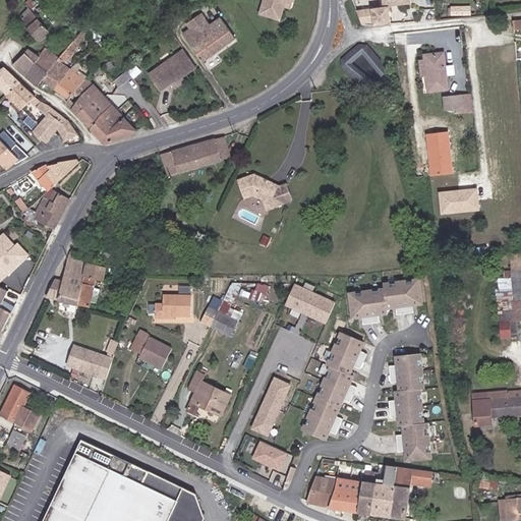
[(264,0),(264,1),(274,4),(272,11),(284,14),(286,7),(292,9),(294,0),(264,0)]
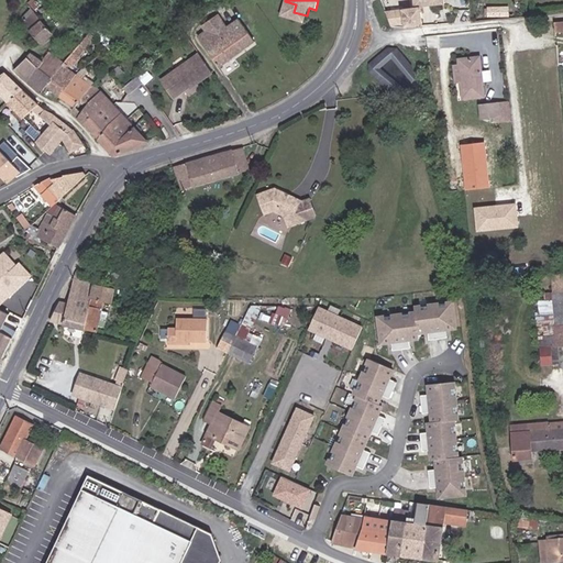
[(296,4),(285,1),(282,15),(291,19),(294,12),(296,4)]
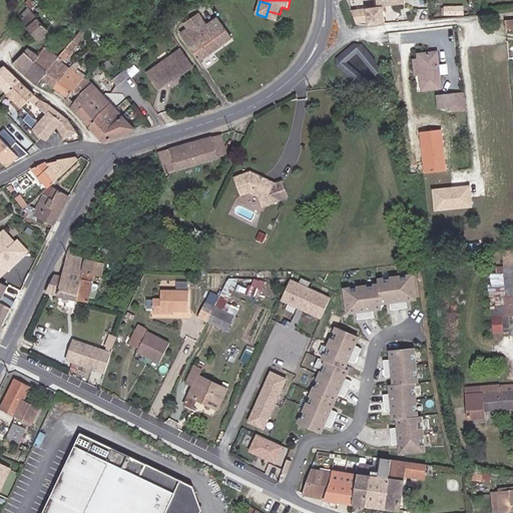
[(268,11),(266,17),(278,21),(280,14),(268,11)]
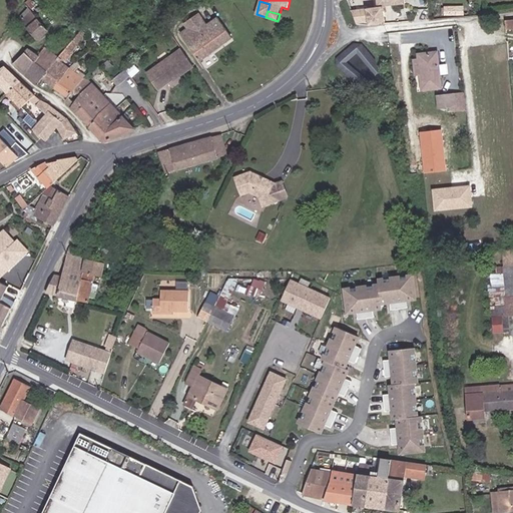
[(352,13),(357,24),(368,23),(366,11),(352,13)]
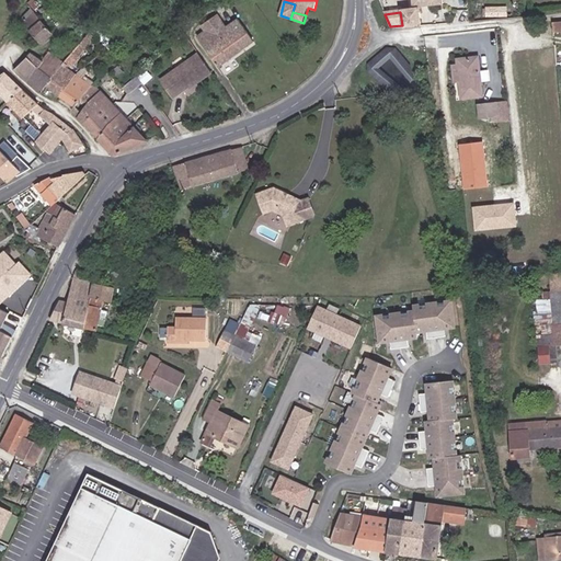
[(52,32),(35,13),(24,23),(41,42),(52,32)]
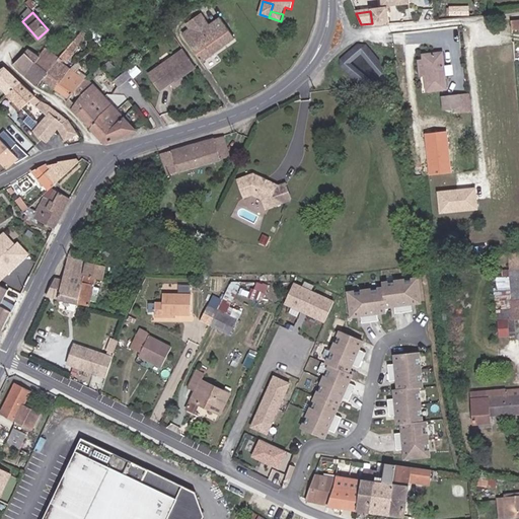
[(203,65),(230,47),(216,24),(211,27),(204,16),(189,26),(192,31),(184,36),(203,65)]
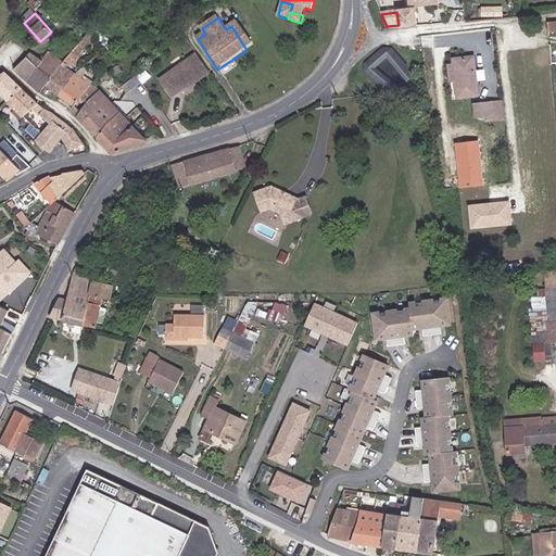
[(231,26),(247,50),(253,45),(239,22),(231,26)]
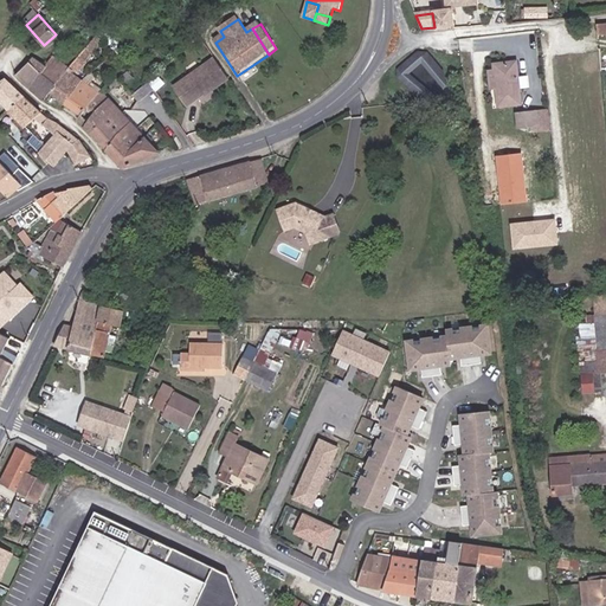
[(86,62),(109,34),(102,28),(79,56),(86,62)]
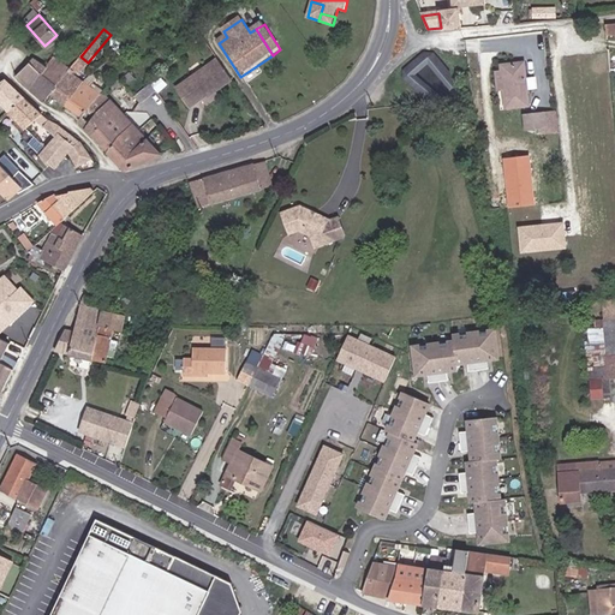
[(433,54),(424,52),(401,72),(404,82),(423,97),(437,100),(441,97),(413,76),(427,64),(448,91),(452,88),(451,75),(433,54)]
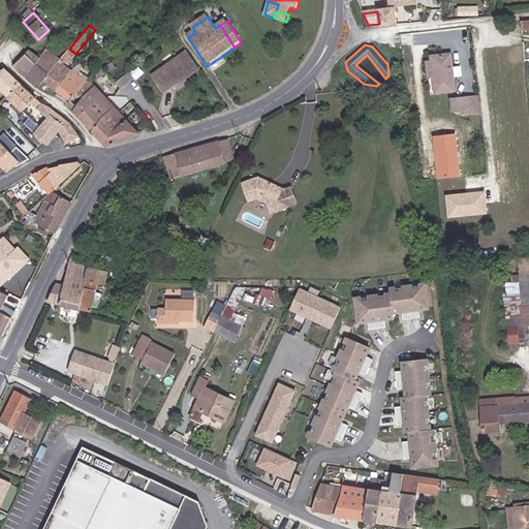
[(38,64),(42,59),(30,51),(27,55),(38,64)]
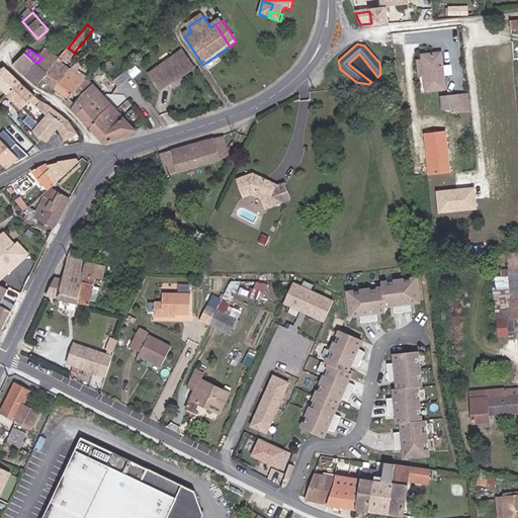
[(162,67),(173,83),(180,76),(183,78),(196,68),(185,52),(162,67)]
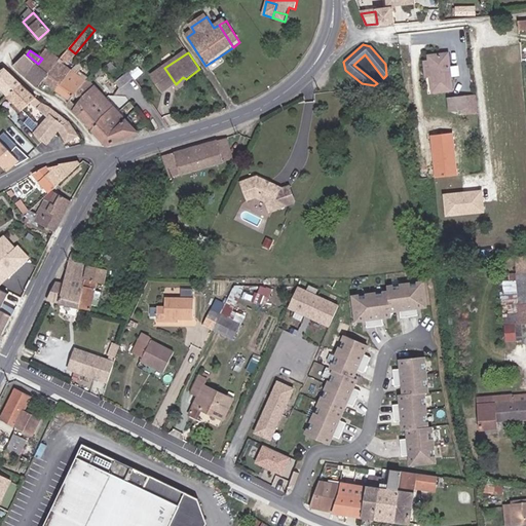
[(427,55),(428,61),(430,76),(433,92),(452,90),(451,76),(450,67),(448,52),(427,55)]
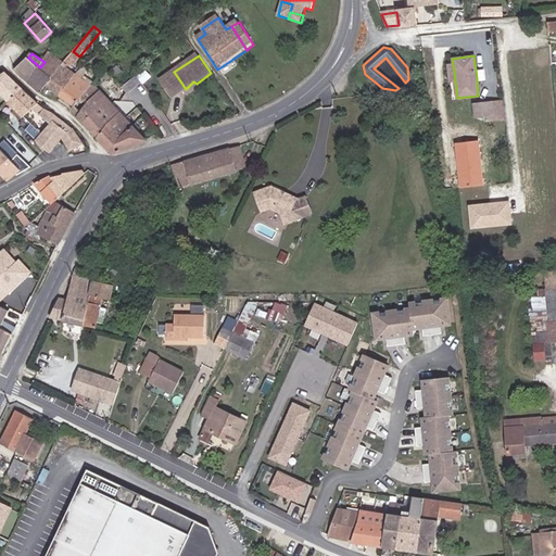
[(16,70),(29,81),(40,67),(28,58),(24,61),(16,70)]
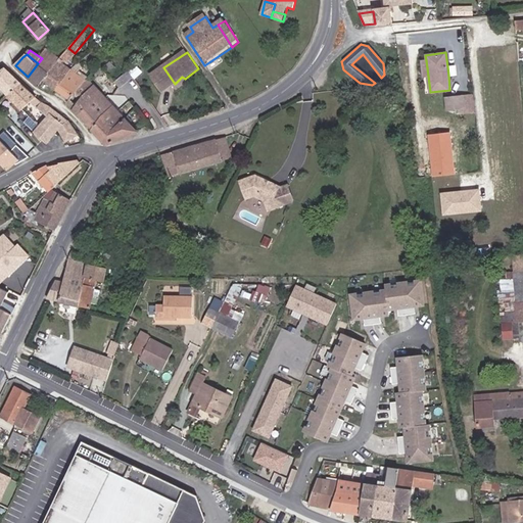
[(44,80),(56,88),(70,68),(58,59),(56,63),(45,54),(42,58),(38,63),(49,73),(44,80)]
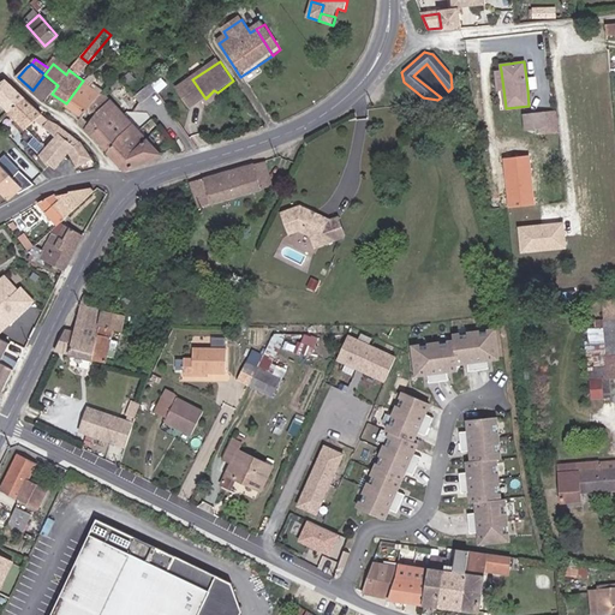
[(33,90),(45,103),(52,94),(58,85),(45,75),(33,90)]
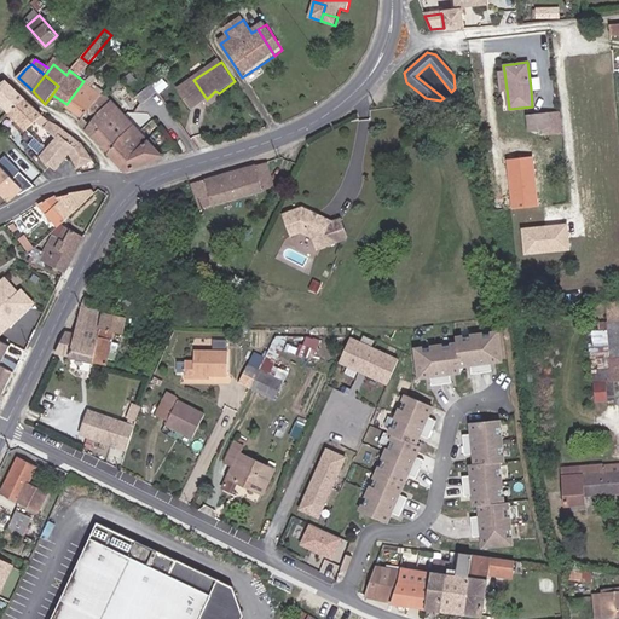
[(538,77),(530,79),(531,90),(539,88),(538,77)]
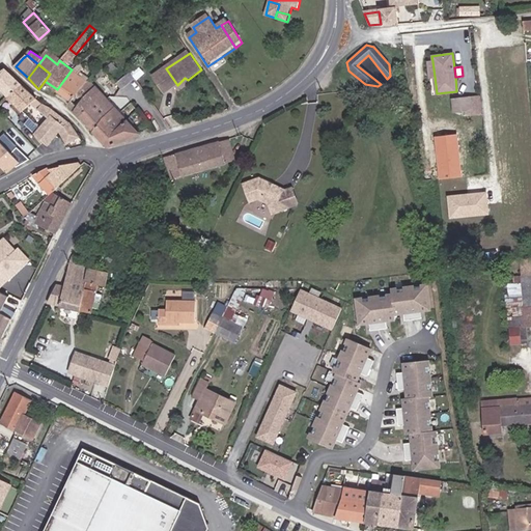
[(0,87),(8,96),(24,112),(36,100),(23,85),(5,68),(0,72),(0,87)]
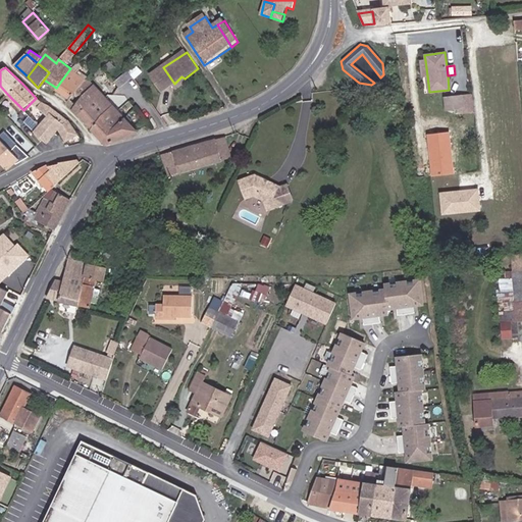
[(104,67),(94,77),(101,86),(111,76),(104,67)]
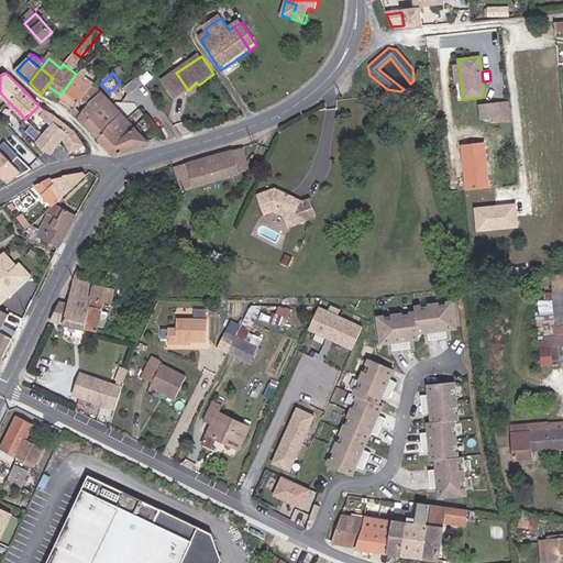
[(176,98),(188,90),(176,73),(164,80),(176,98)]
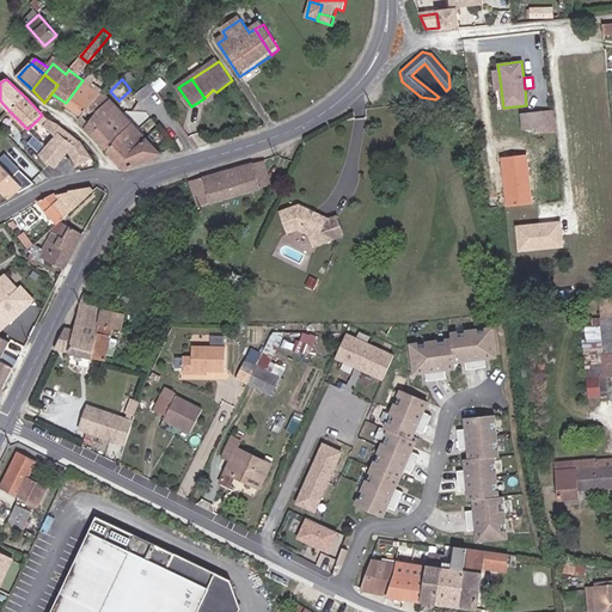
[(83,115),(90,106),(99,93),(83,80),(66,103),(83,115)]
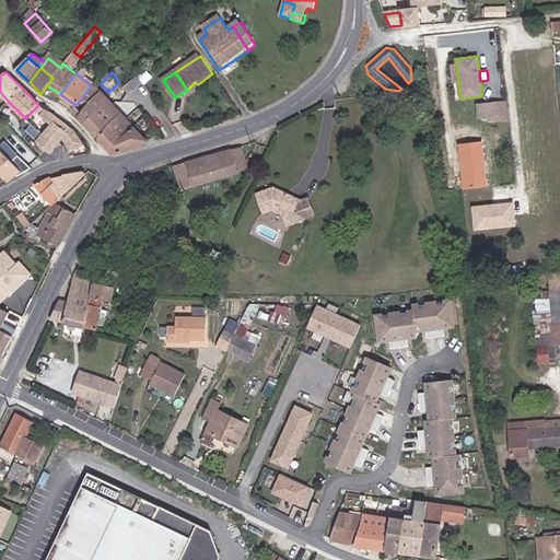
[(124,86),(128,94),(143,83),(139,77),(124,86)]
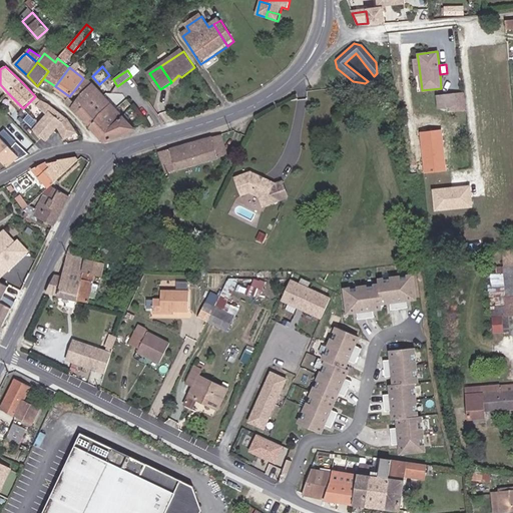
[(78,113),(104,141),(134,128),(88,80),(92,76),(88,72),(83,78),(75,89),(88,103),(78,113)]
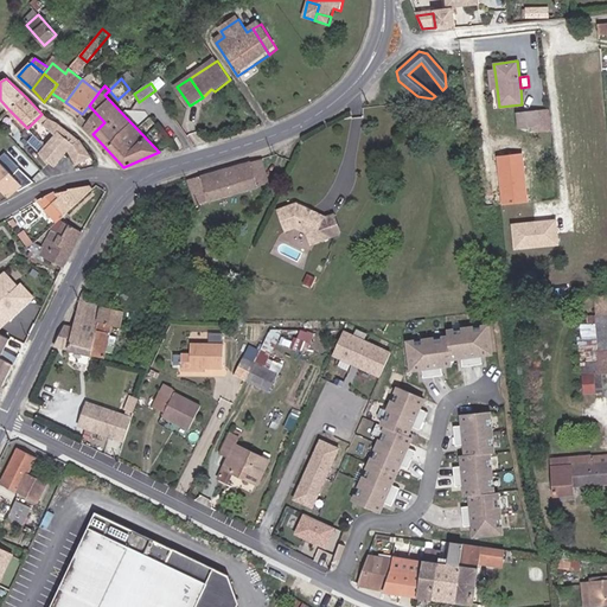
[(78,117),(93,134),(104,122),(89,106),(82,114),(78,117)]
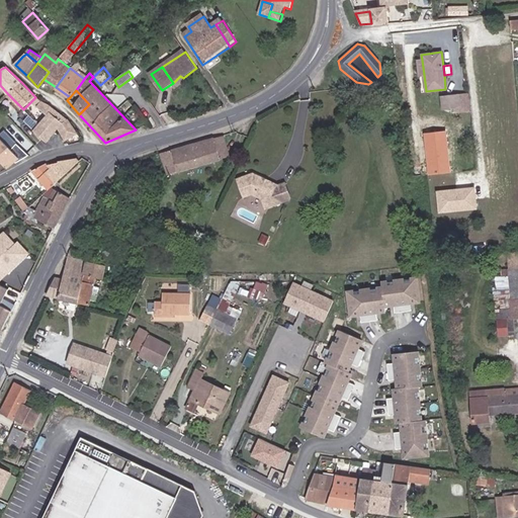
[(471,110),(469,93),(459,94),(460,107),(461,111),(471,110)]
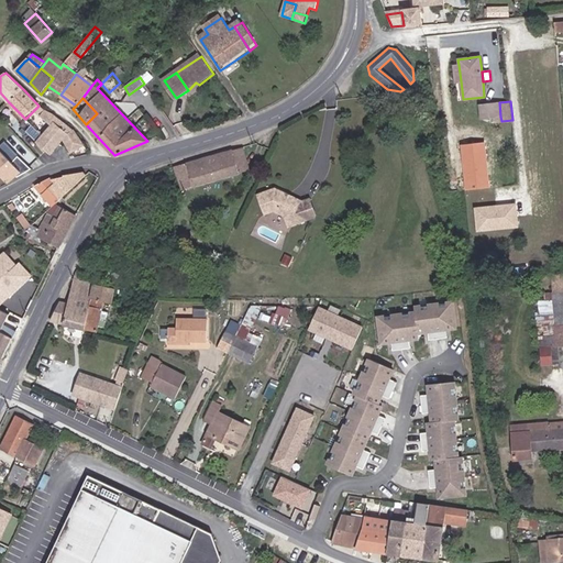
[(481,119),(500,117),(499,102),(478,105),(481,119)]
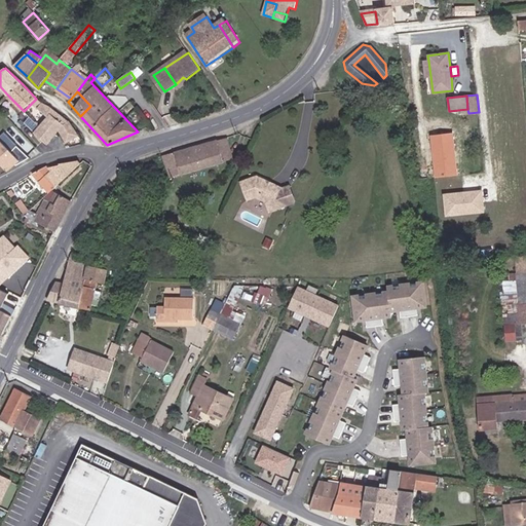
[(38,140),(46,146),(59,130),(66,143),(78,136),(69,121),(48,108),(46,109),(41,105),(37,110),(47,119),(33,136),(38,140)]
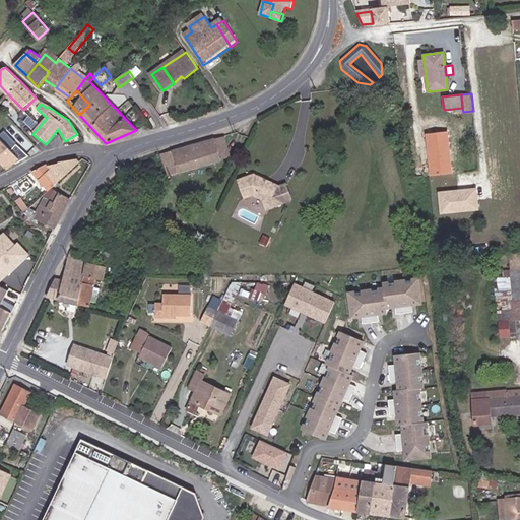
[(220,159),(214,138),(193,144),(166,152),(168,160),(169,160),(173,174),(220,159)]
